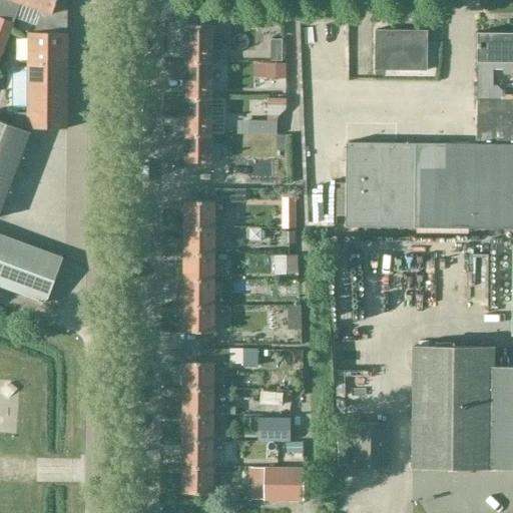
[(0,0),(0,58),(20,4),(21,0),(0,0)]
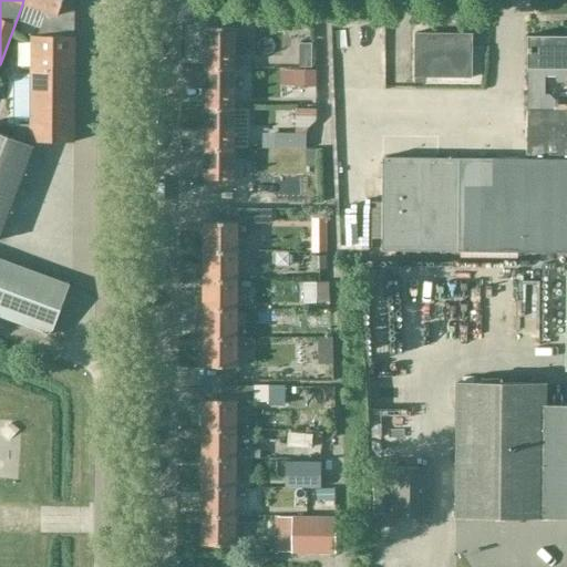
[(23,0),(22,4),(45,13),(55,17),(61,0),(23,0)]
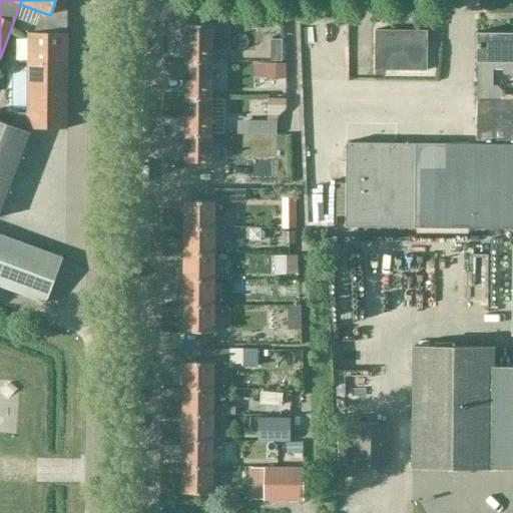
[(67,129),(68,34),(66,34),(66,0),(55,0),(50,15),(41,12),(34,35),(28,35),(27,114),(27,129),(28,129),(67,129)]
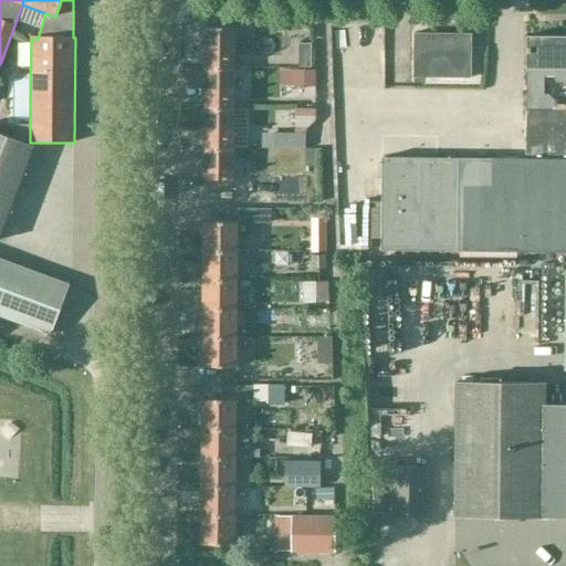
[(248,56),(233,56),(233,29),(205,28),(205,69),(232,69),(248,69),(248,56)]
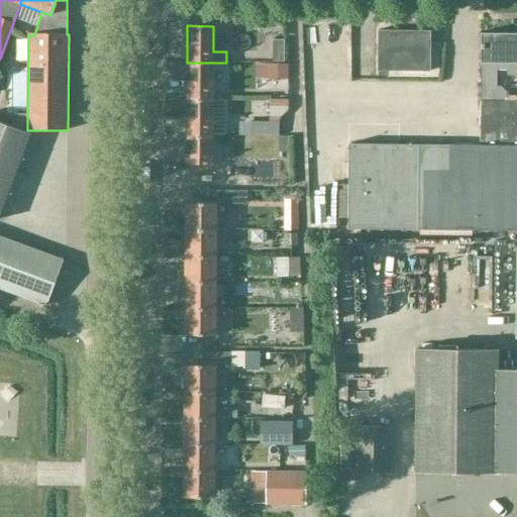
[(429,73),(430,32),(377,32),(377,72),(429,73)]
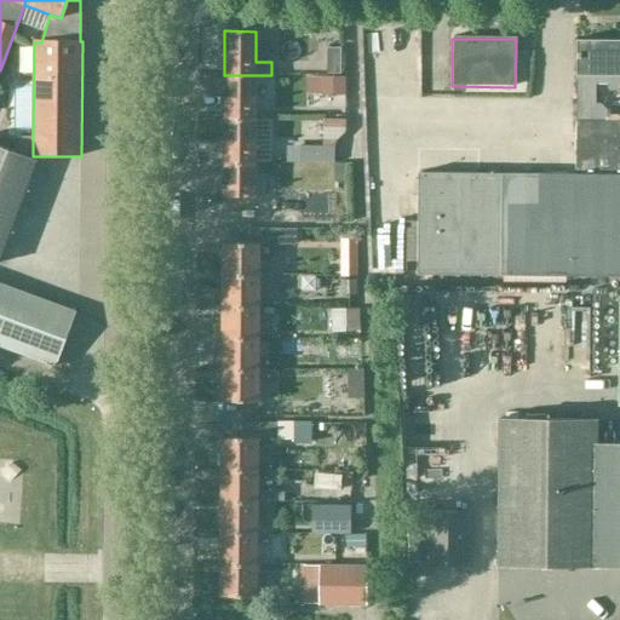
[(619,41),(579,41),(579,40),(577,40),(577,75),(577,120),(575,174),(418,173),(417,223),(407,223),(407,263),(417,263),(417,275),(619,276),(619,120),(606,121),(606,110),(601,104),(596,104),(596,85),(607,85),(607,90),(609,92),(619,91),(619,41)]
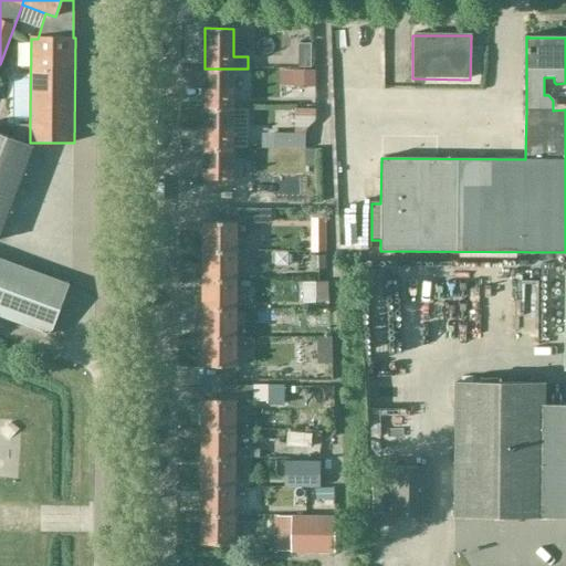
[(297,46),(297,70),(310,70),(310,46),(297,46)]
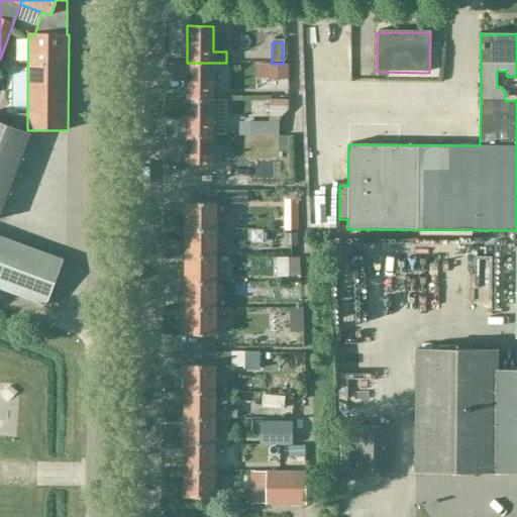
[(212,99),(212,63),(187,63),(187,99),(212,99)]
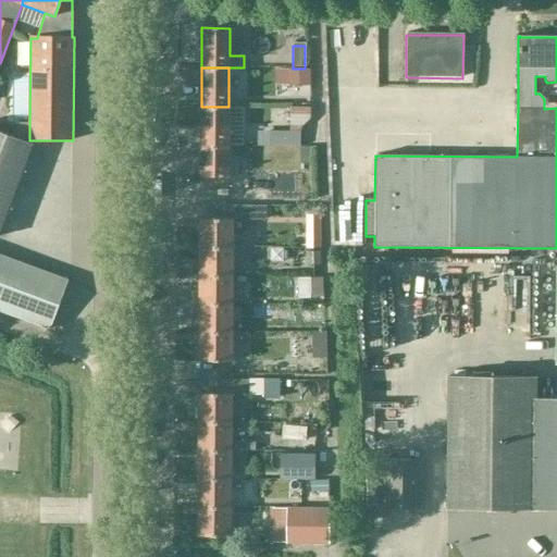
[(229,147),(229,107),(201,107),(200,146),(229,147)]
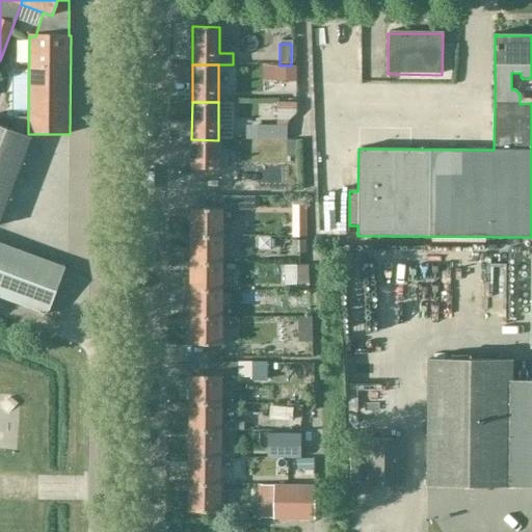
[(28,136),(29,134),(28,134),(28,118),(16,118),(11,130),(0,125),(0,220),(31,137),(28,136)]
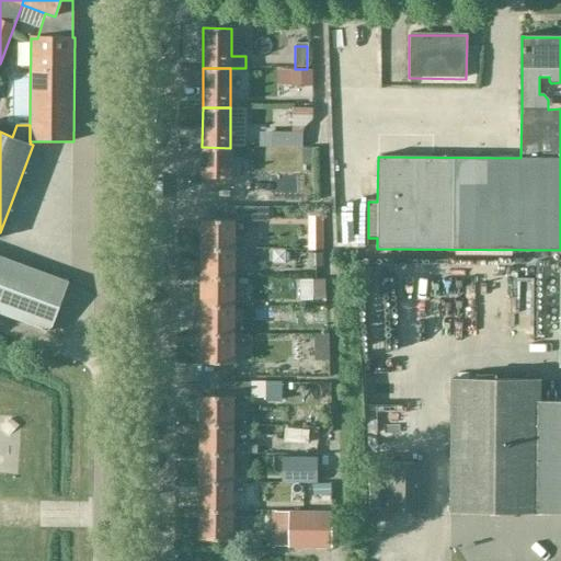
[(271,132),(271,147),(302,148),(302,132),(271,132)]
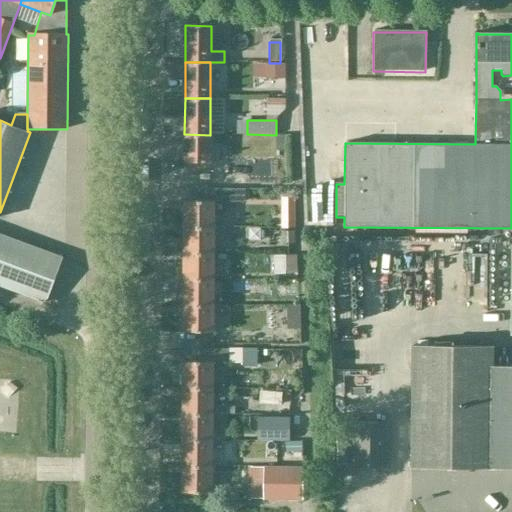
[(209,163),(210,135),(184,134),(184,162),(185,162),(185,171),(208,171),(208,163),(209,163)]
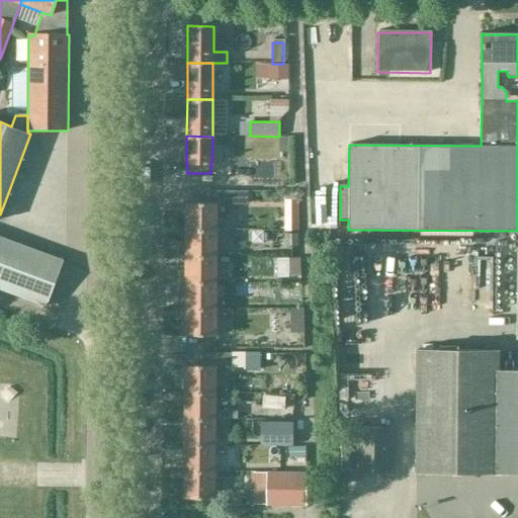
[(55,167),(63,168),(64,146),(56,146),(55,167)]
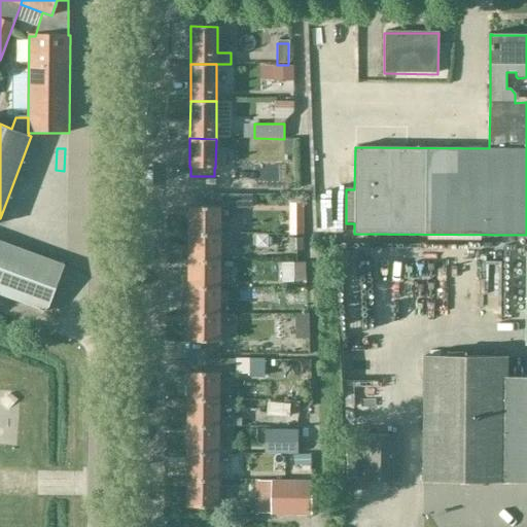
[(189,235),(220,235),(220,207),(189,207),(189,235)]
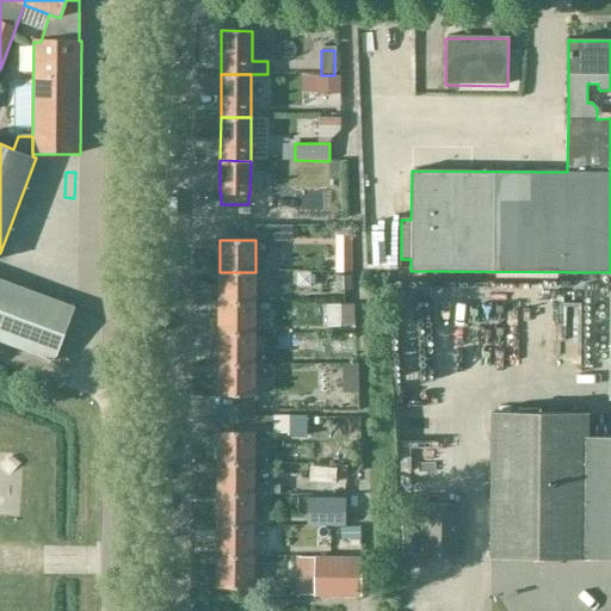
[(254,303),(255,272),(220,272),(218,303),(254,303)]
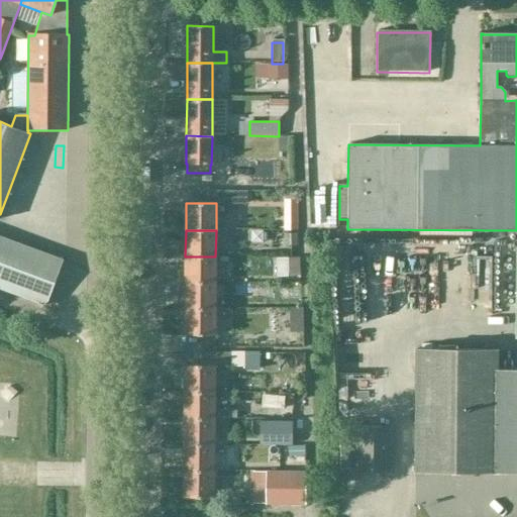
[(63,262),(0,237),(0,289),(45,306),(63,262)]
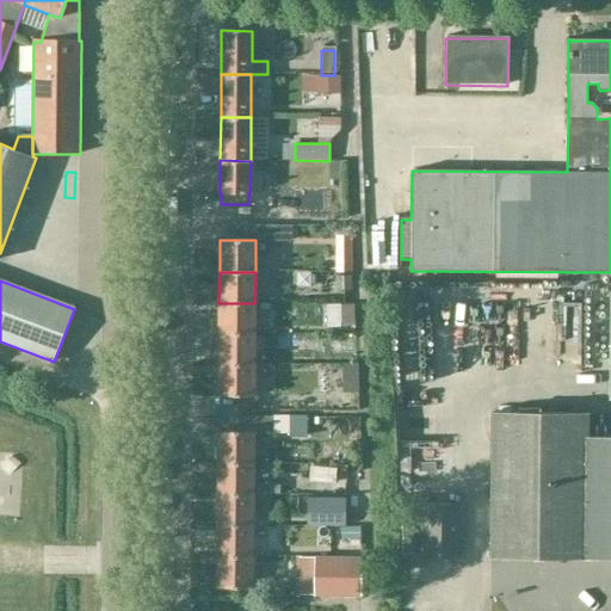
[(254,334),(254,303),(218,303),(218,334),(254,334)]
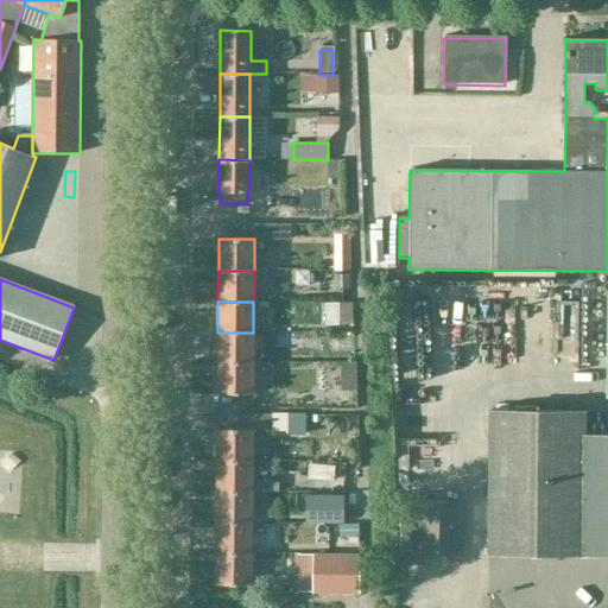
[(324,304),(325,327),(353,325),(352,303),(324,304)]
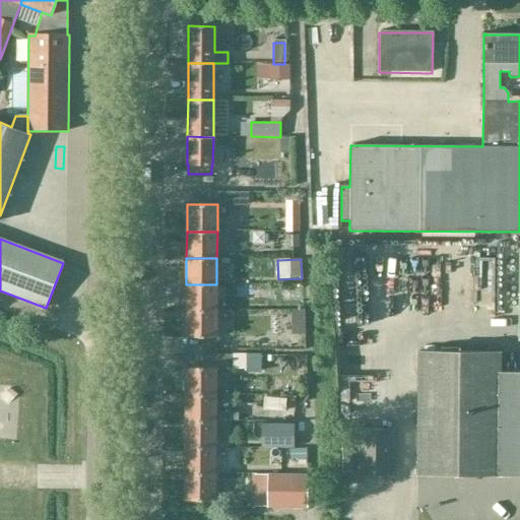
[(503,288),(504,263),(492,263),(491,287),(503,288)]
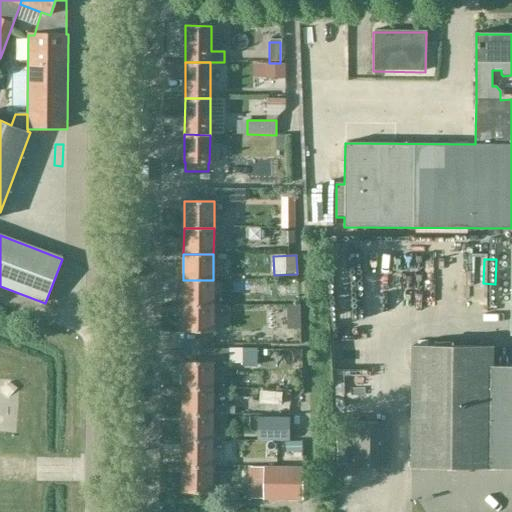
[(213,306),(213,280),(183,280),(183,306),(213,306)]
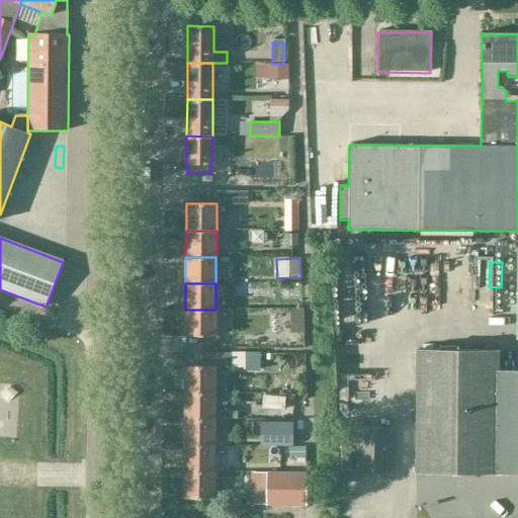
[(216,336),(216,310),(185,310),(185,336),(216,336)]
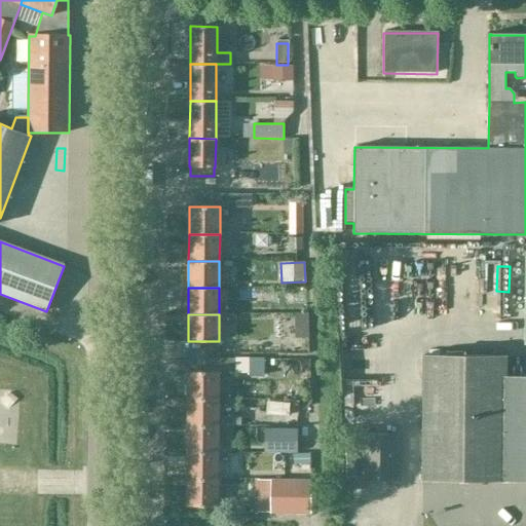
[(295,351),(307,351),(307,335),(296,335),(295,351)]
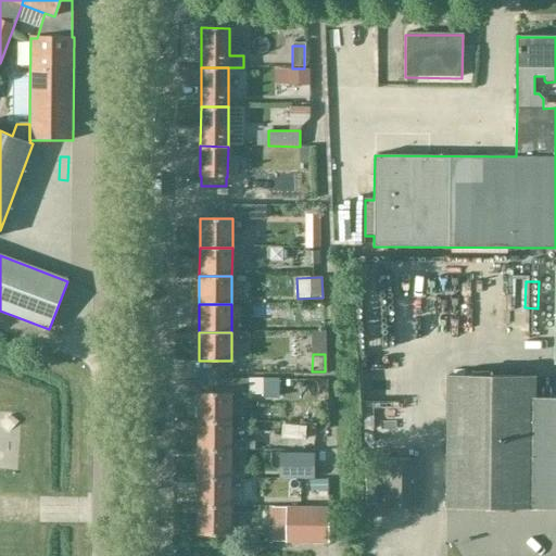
[(447,376),(446,507),(555,508),(555,399),(535,399),(535,377),(447,376)]
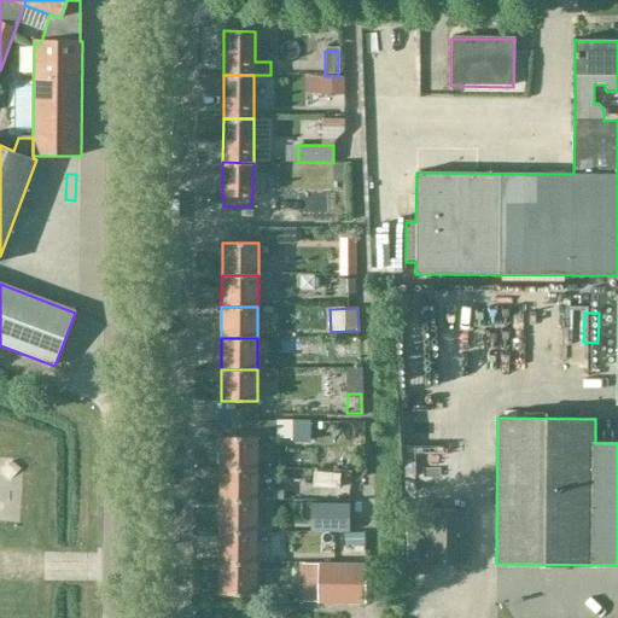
[(314,435),(313,453),(349,454),(350,437),(314,435)]
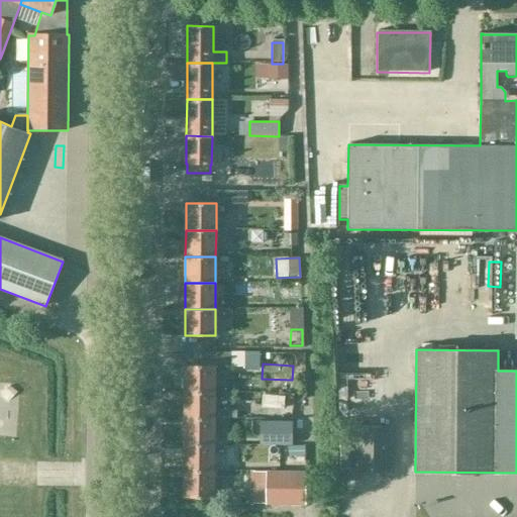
[(184,393),(214,393),(215,367),(184,367),(184,393)]
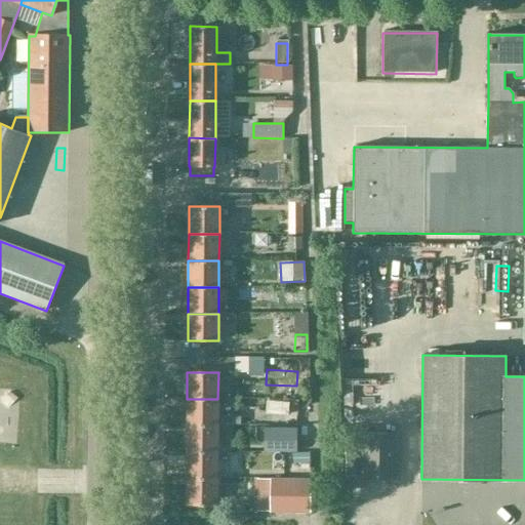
[(217,426),(217,399),(187,399),(187,426),(217,426)]
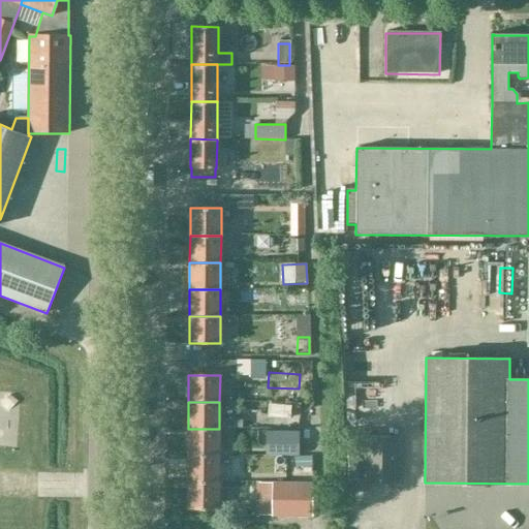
[(219,457),(219,429),(188,429),(188,456),(219,457)]
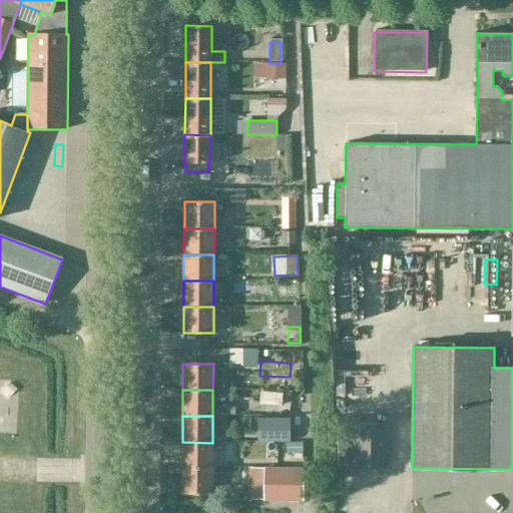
[(291,418),(260,418),(259,440),(291,440),(291,418)]
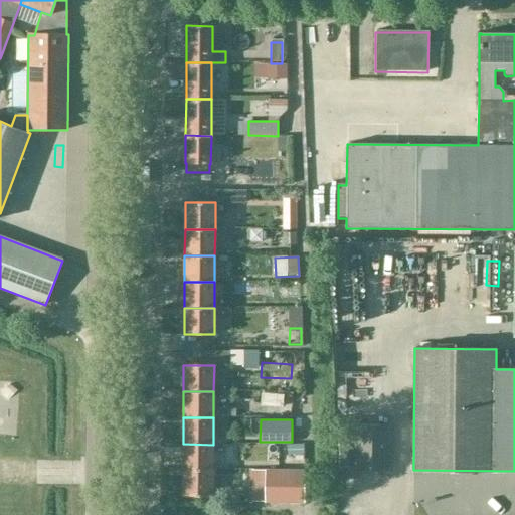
[(356,425),(356,470),(388,470),(388,425),(356,425)]
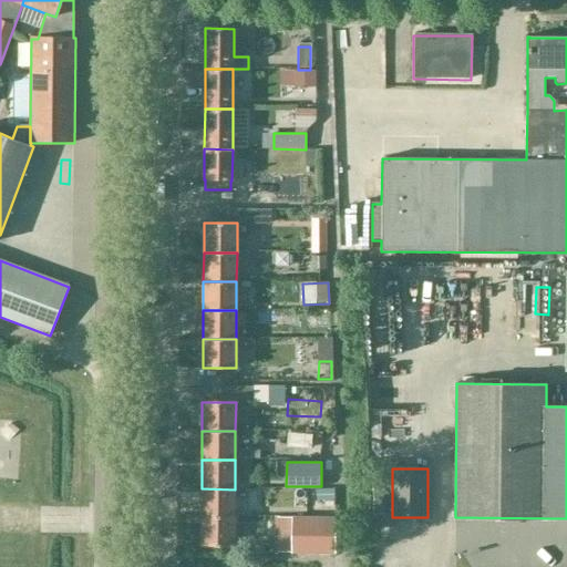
[(235,517),(235,490),(202,488),(200,517),(235,517)]
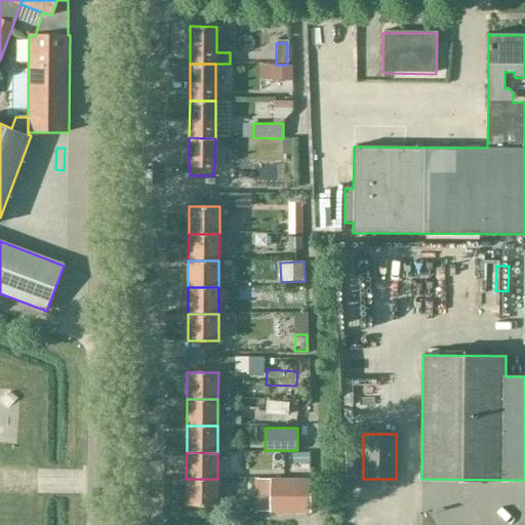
[(216,506),(217,479),(186,479),(186,506),(216,506)]
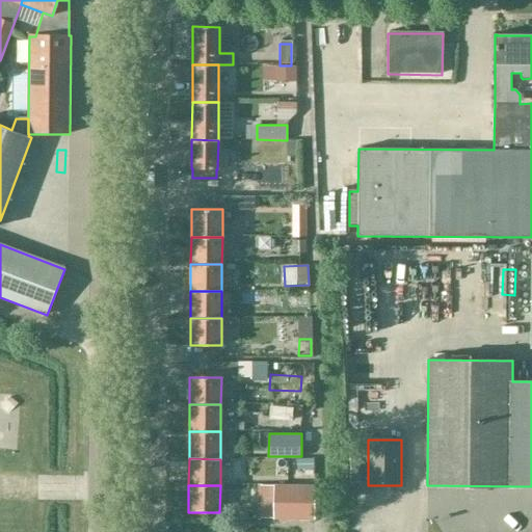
[(315,486),(273,486),(273,520),(315,520),(315,486)]
